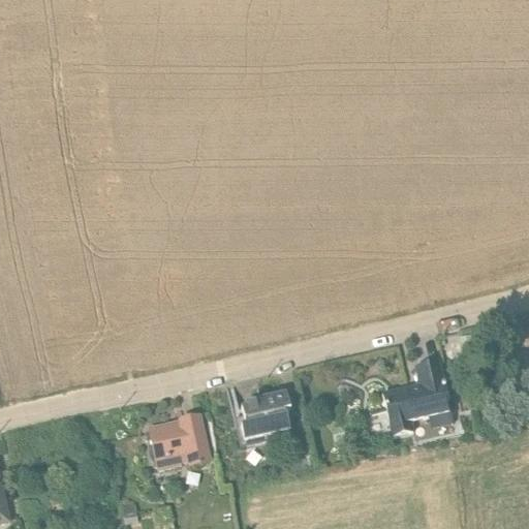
[(419,381),(381,390),(391,433),(413,428),(411,417),(428,414),(430,426),(454,419),(450,408),(455,407),(453,395),(447,396),(439,358),(414,363),(419,381)]
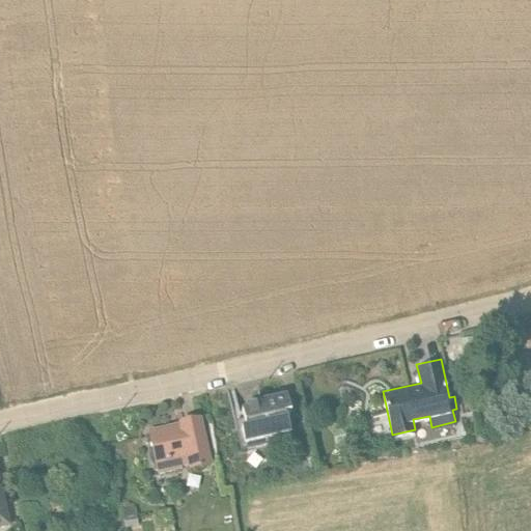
[(233,383),(241,414),(244,414),(242,404),(260,399),(259,395),(260,394),(257,378),(233,383)]
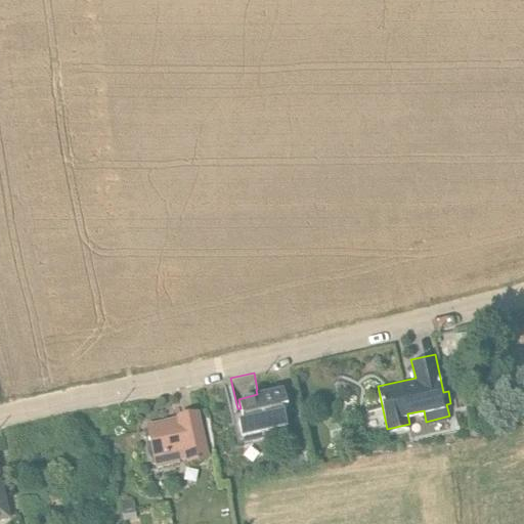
[(231,410),(237,408),(230,378),(223,379),(231,410)]
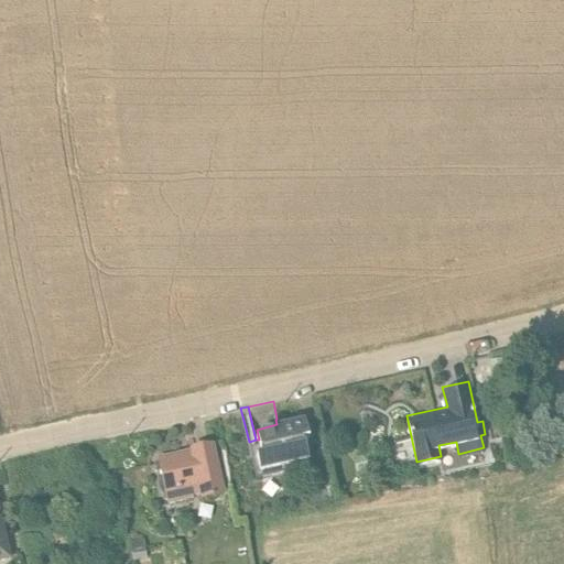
[(308,433),(304,413),(277,419),(275,420),(277,424),(257,430),(259,440),(261,449),(251,452),(256,473),(289,465),(288,459),(307,455),(303,435),(308,433)]
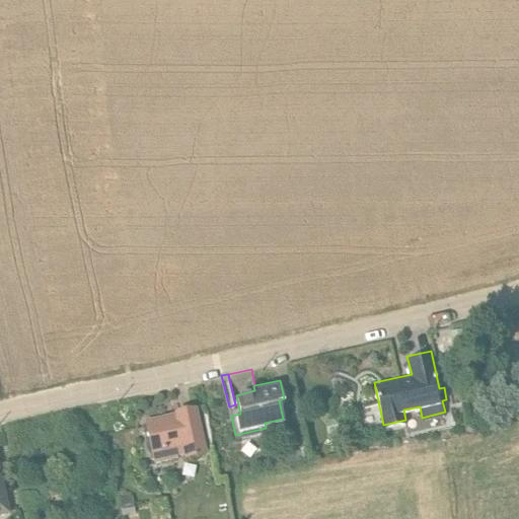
[(205,449),(195,404),(176,409),(176,411),(146,417),(155,457),(177,452),(176,450),(183,449),(184,454),(205,449)]
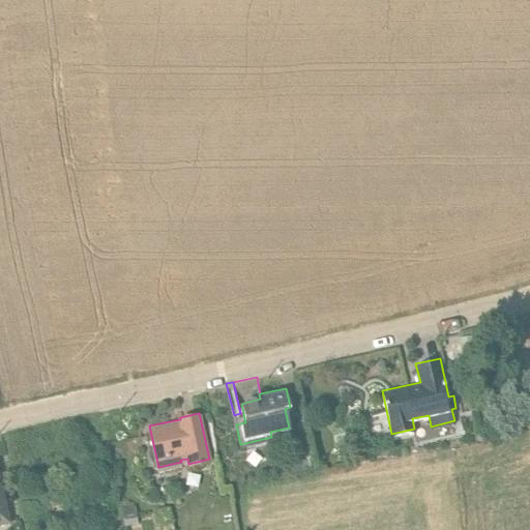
[(234,415),(236,424),(245,422),(243,413),(240,413),(234,415)]
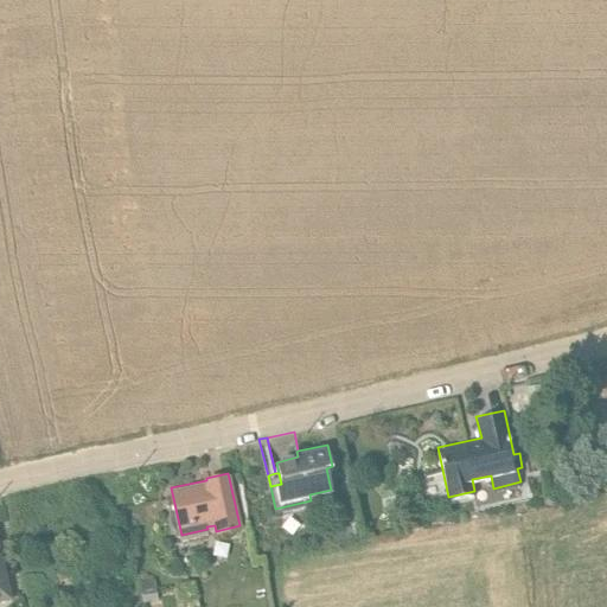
[(0,600),(10,599),(0,556),(0,600)]
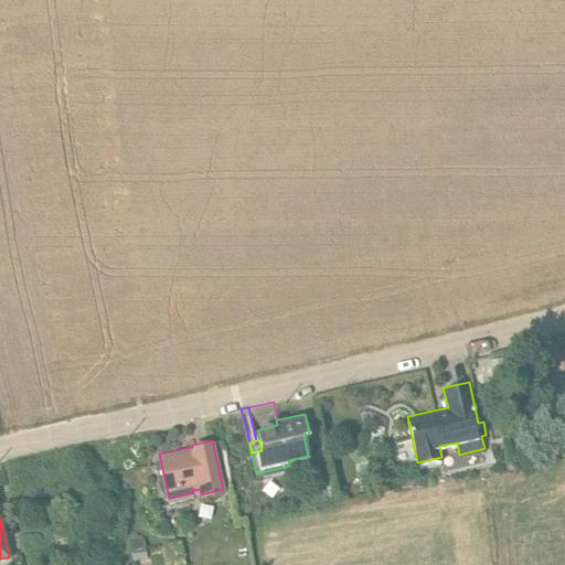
[(144,532),(129,535),(134,554),(147,551),(144,532)]
